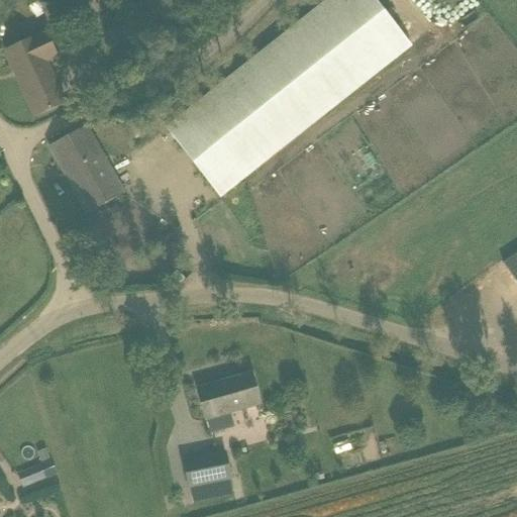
[(94,1),(93,0),(54,0),(62,16),(94,1)]
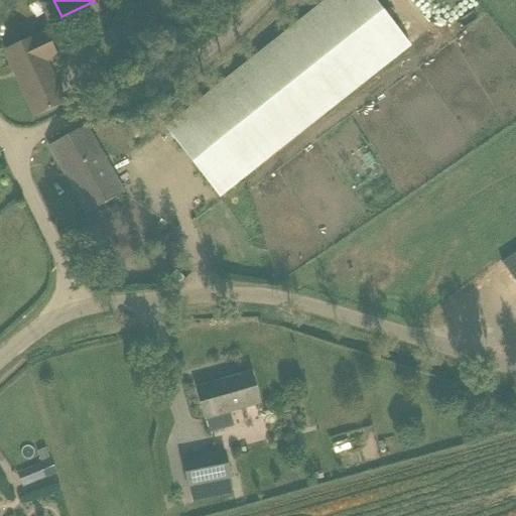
[(373,0),(328,0),(165,129),(220,198),(410,46),(373,0)]
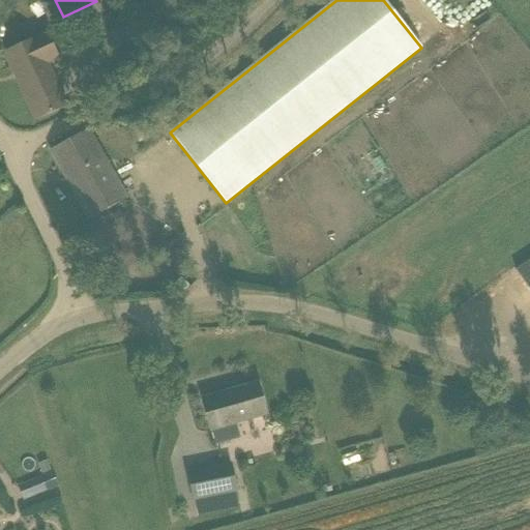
[(47,34),(5,55),(35,120),(65,107),(47,64),(58,59),(47,34)]
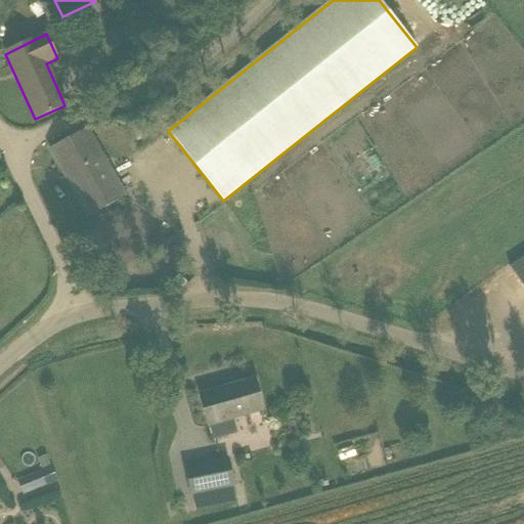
[(50,149),(89,218),(125,198),(86,129),(50,149)]
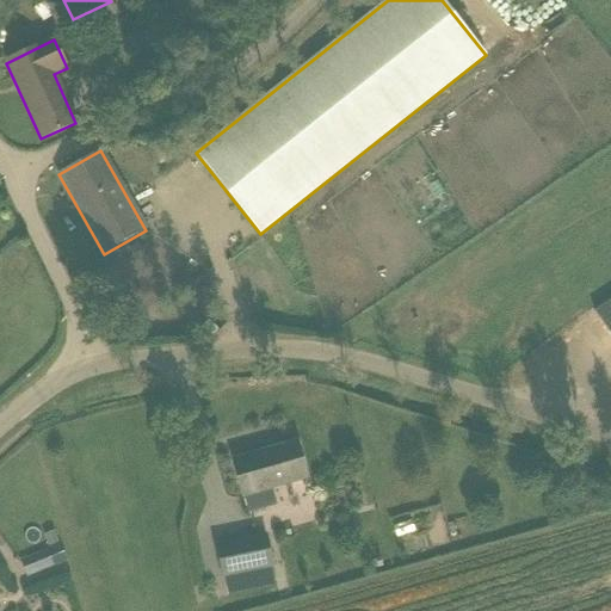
[(610,301),(594,313),(610,337),(610,301)]
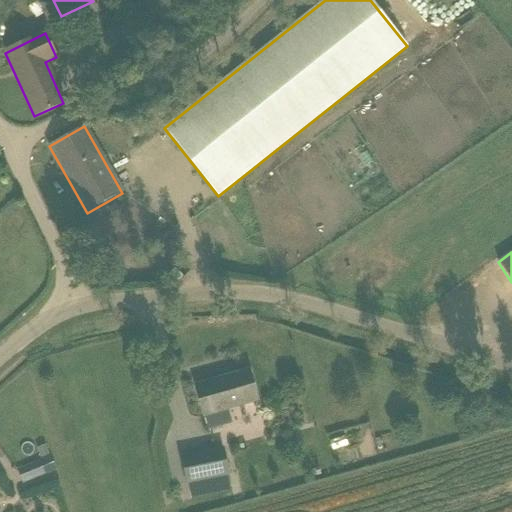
[(258,401),(250,371),(195,386),(204,417),(258,401)]
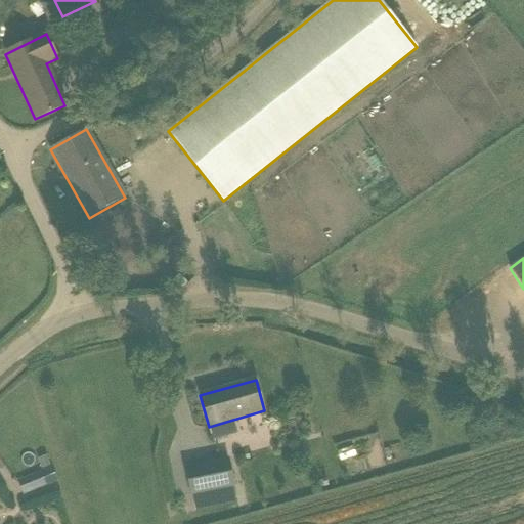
[(228,454),(186,465),(192,490),(234,481),(228,454)]
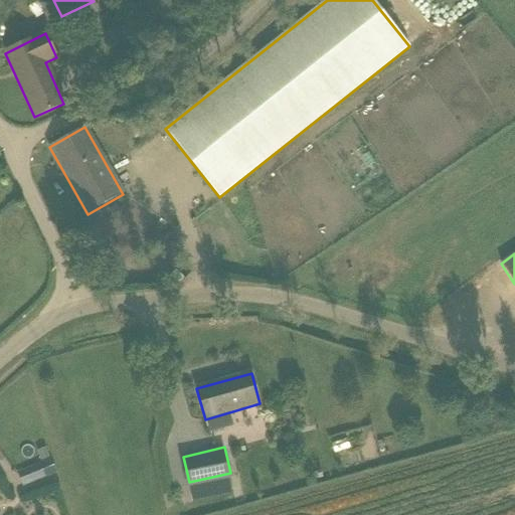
[(40,463),(17,472),(23,486),(46,476),(40,463)]
